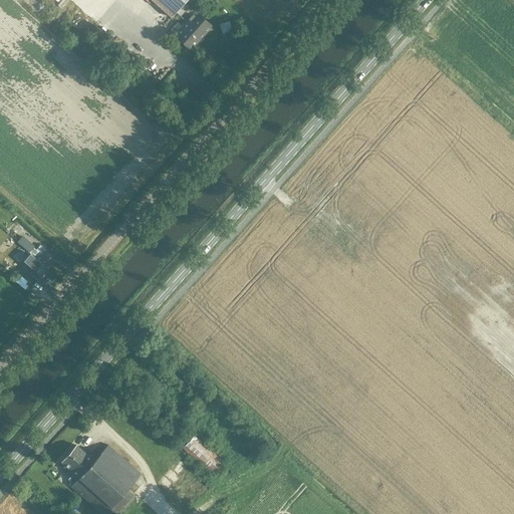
[(194,12),(185,3),(187,0),(150,0),(171,18),(176,13),(186,21),(173,35),(191,51),(213,26),(195,11),(194,12)]
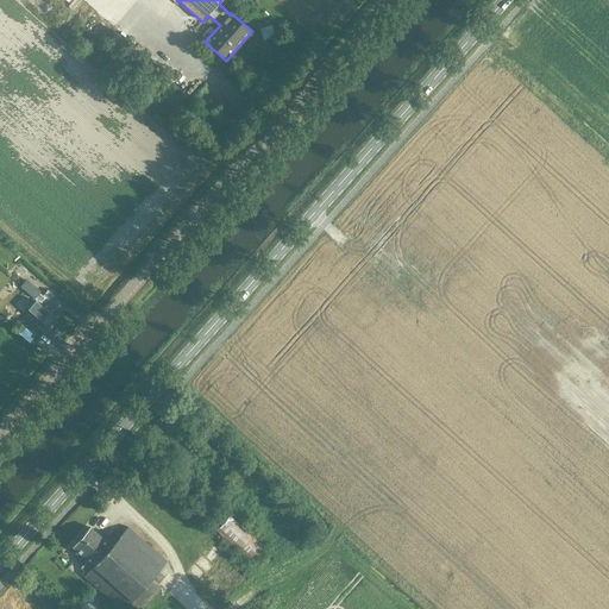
[(270,50),(281,46),(271,23),(261,27),(270,50)]
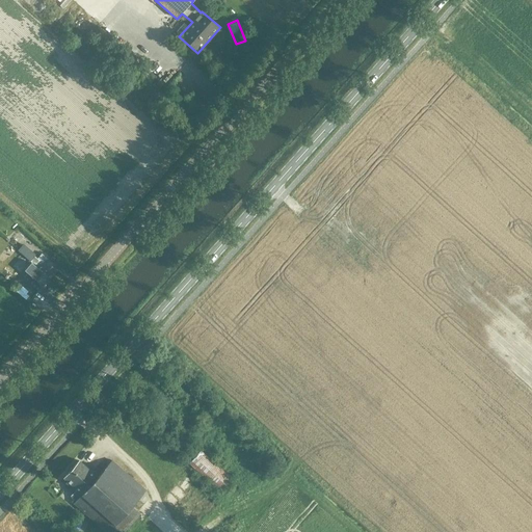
[(37,268),(43,263),(34,257),(35,256),(29,250),(29,251),(24,247),(21,251),(25,256),(20,262),(26,267),(30,261),(37,268)]
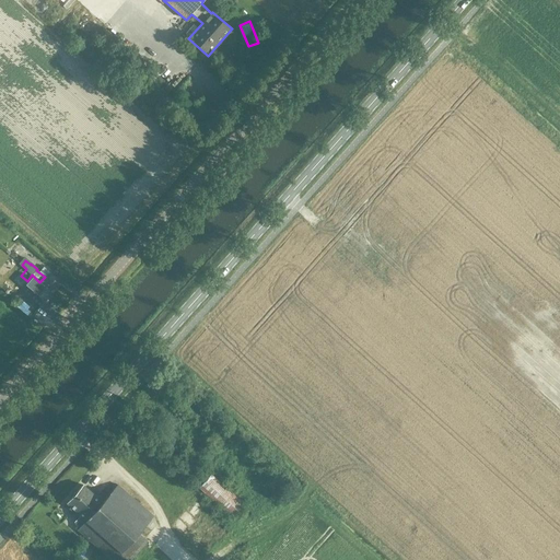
[(49,273),(41,283),(53,293),(59,286),(53,279),(55,278),(49,273)]
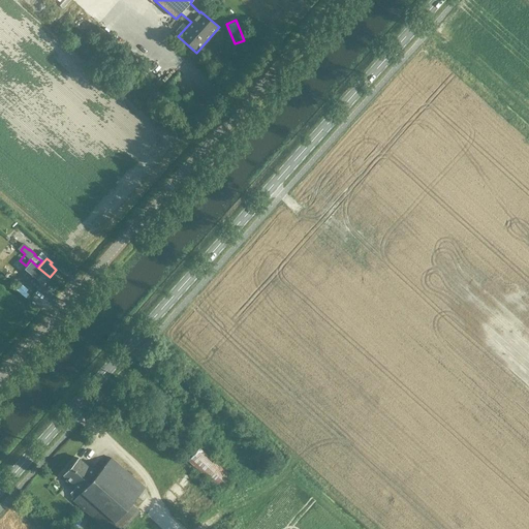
[(42,285),(50,277),(38,268),(30,277),(34,281),(36,279),(42,285)]
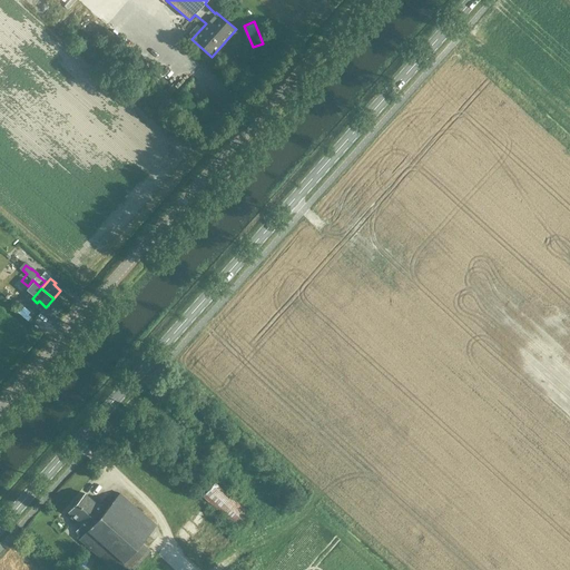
[(236,526),(248,512),(215,483),(203,497),(236,526)]
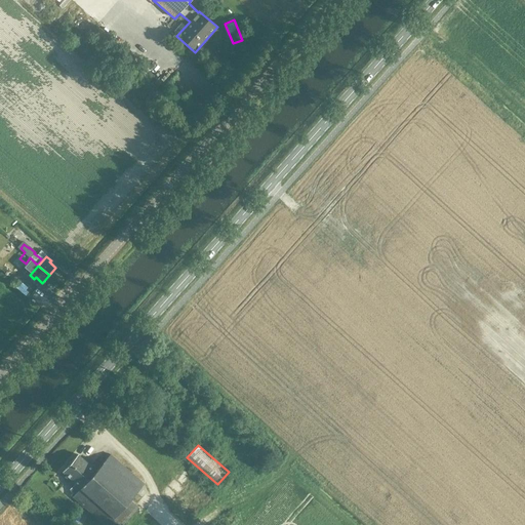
[(130,499),(144,484),(111,454),(96,471),(78,454),(63,472),(76,483),(70,490),(75,494),(73,496),(105,524),(121,524),(138,506),(130,499)]
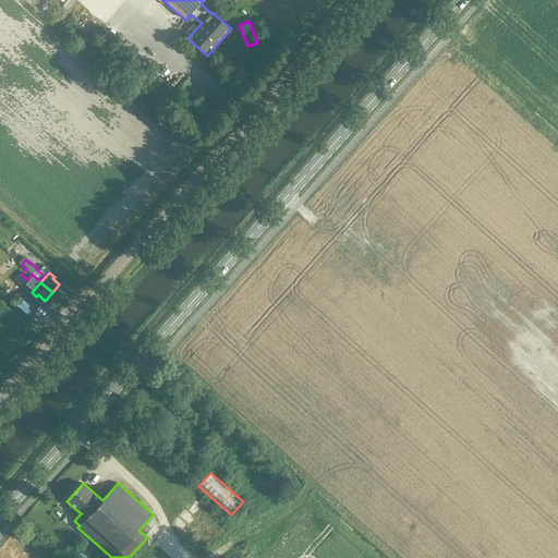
[(201,550),(226,522),(196,496),(171,524),(201,550)]
